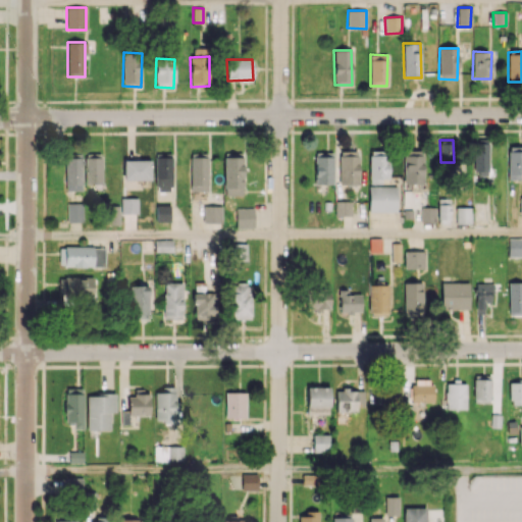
[(475,172),(490,171),(489,143),(473,143),(475,172)]
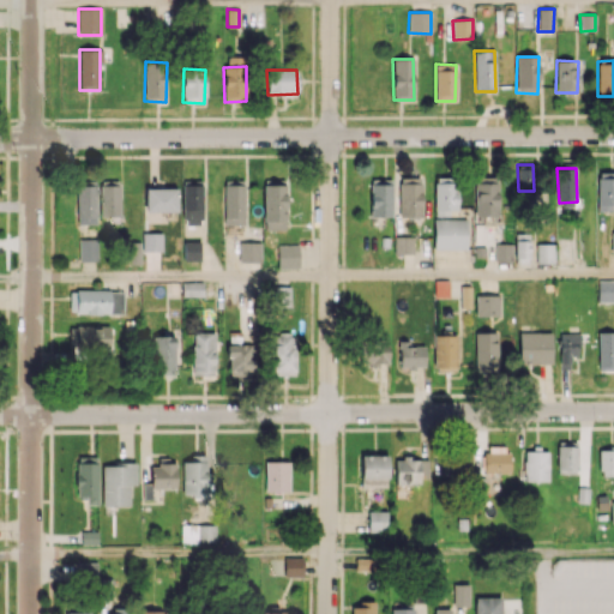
[(597,209),(613,208),(613,172),(596,173),(597,209)]
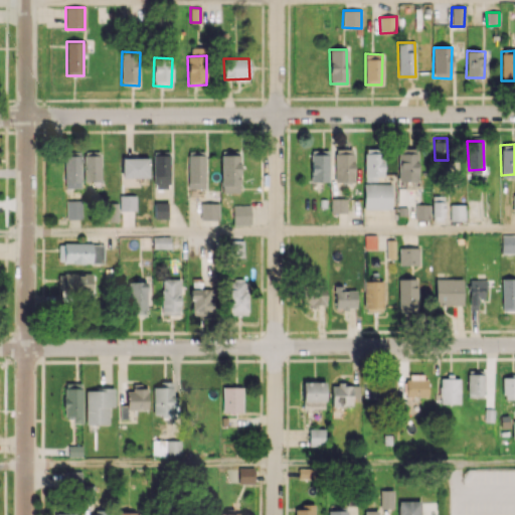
[(334,181),(353,182),(353,149),(335,149),(334,181)]
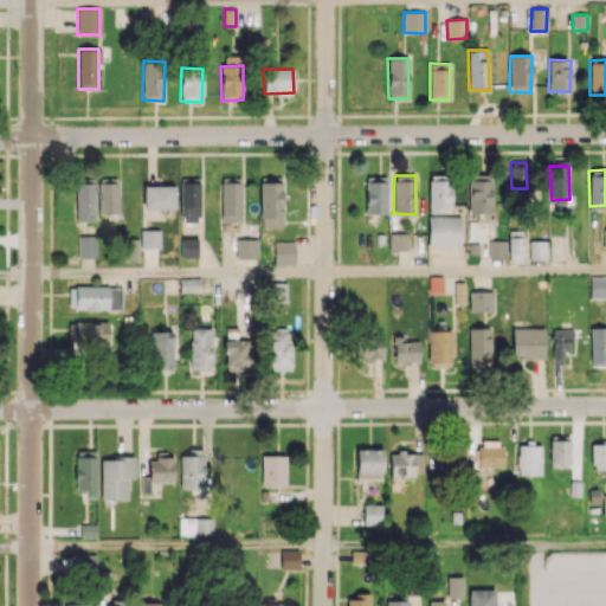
[(429,211),(450,212),(451,176),(430,175),(429,211)]
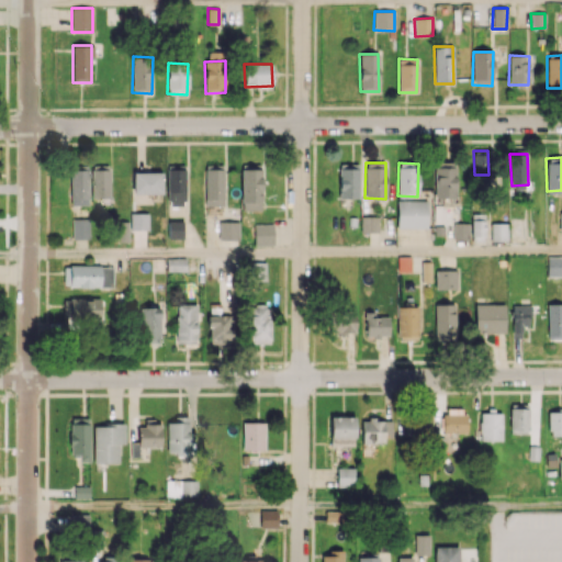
[(358,199),(359,165),(339,164),(338,198),(358,199)]
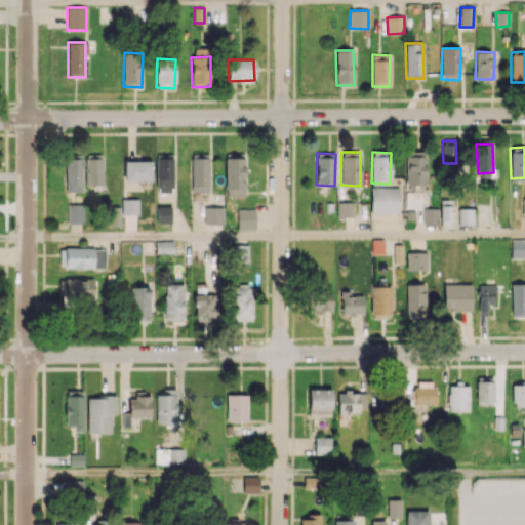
[(85,186),(103,185),(102,154),(85,155),(85,186)]
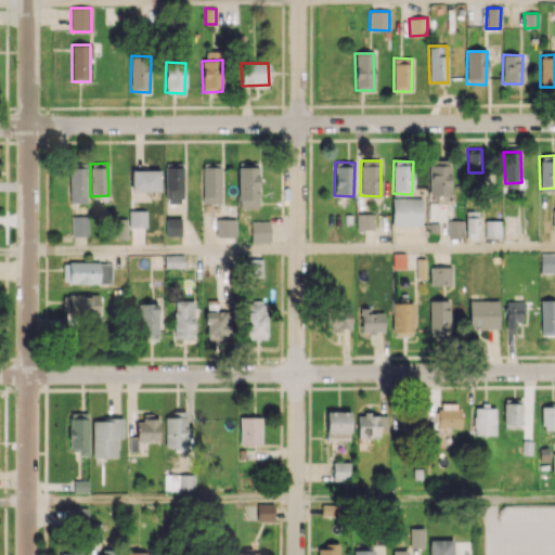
[(221,203),(220,164),(202,164),(203,203),(221,203)]
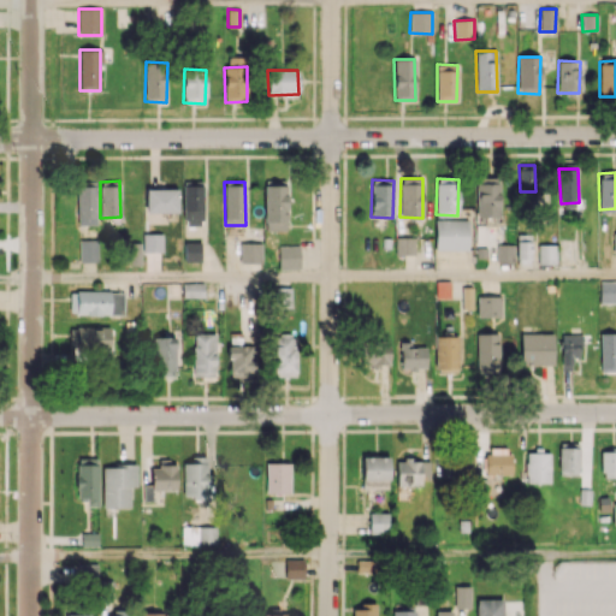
[(203,183),(184,183),(183,225),(203,226),(203,183)]
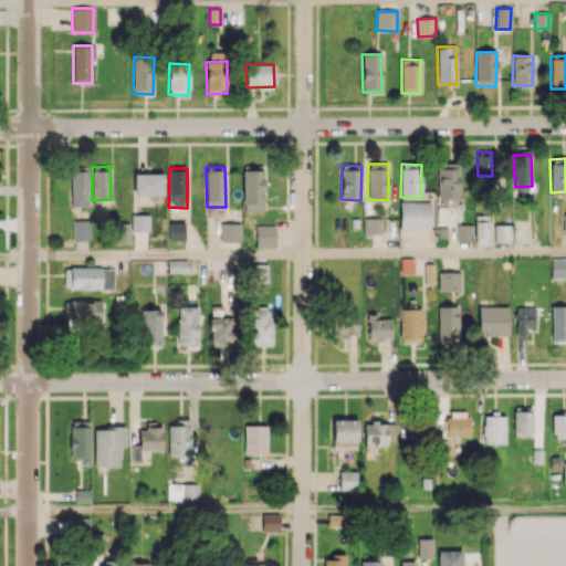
[(438,200),(459,200),(459,168),(437,168),(438,200)]
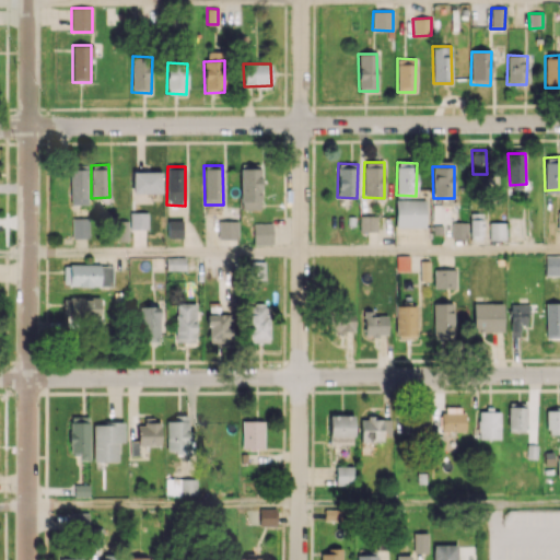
[(241,168),(240,209),(260,210),(260,168),(241,168)]
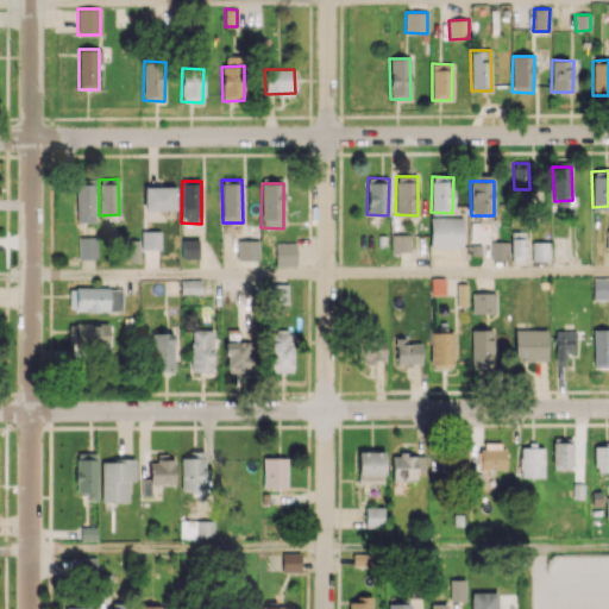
[(96,184),(76,184),(76,223),(95,223),(96,184)]
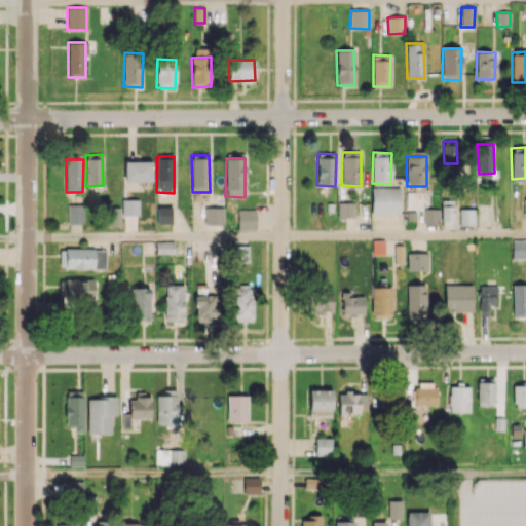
[(152,181),(151,161),(124,161),(124,181),(152,181)]
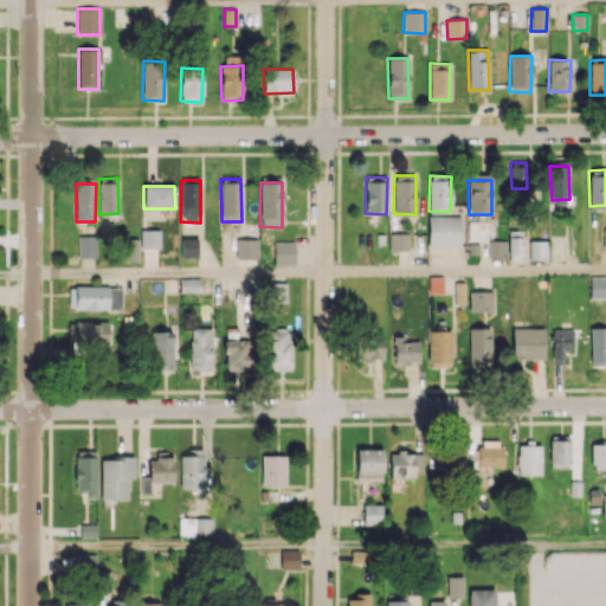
[(257,214),(258,199),(245,199),(244,214),(257,214)]
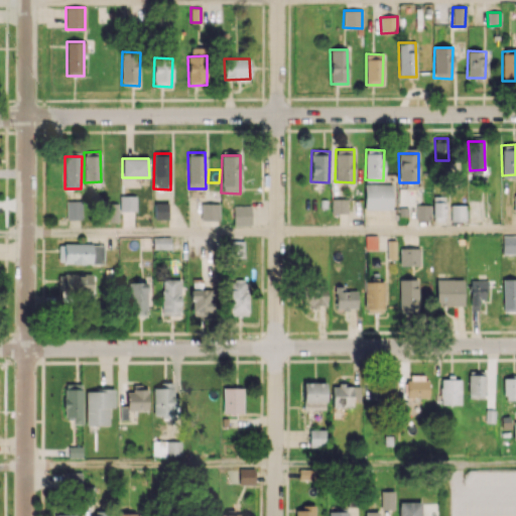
[(365,210),(392,210),(392,184),(365,184),(365,210)]
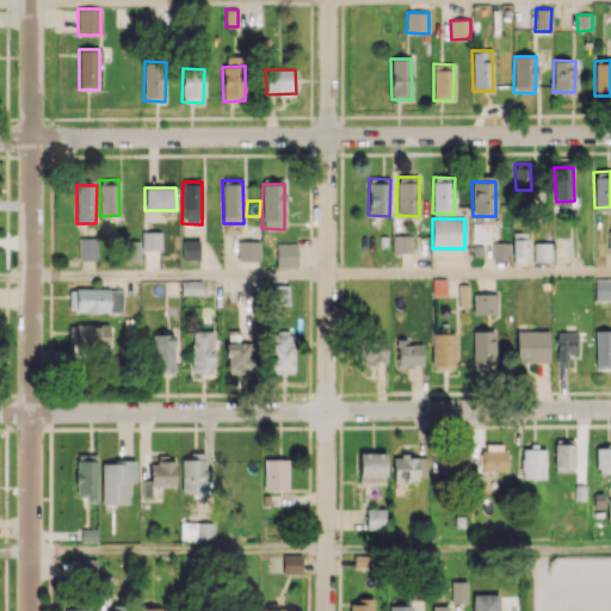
[(161,232),(141,232),(141,251),(161,251),(161,232)]
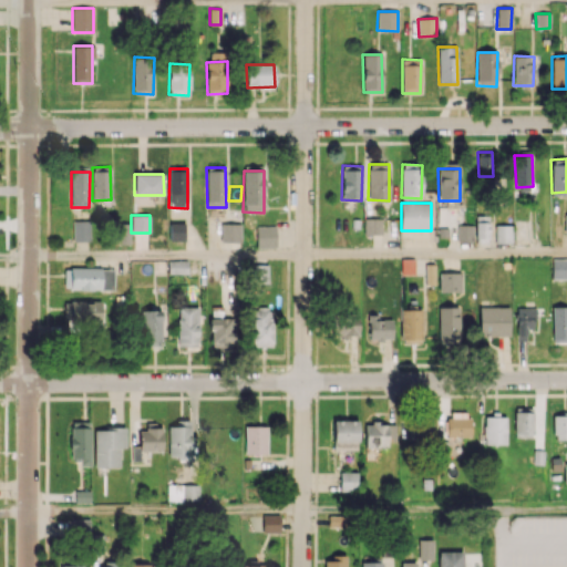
[(488,240),(490,216),(475,216),(475,240),(488,240)]
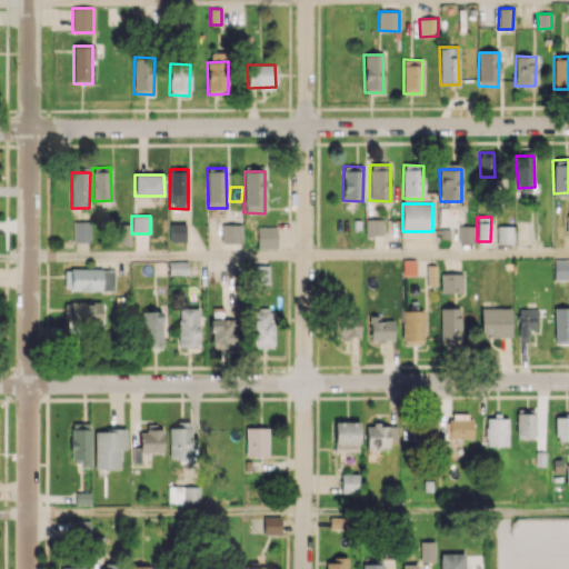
[(366,235),(382,236),(382,219),(366,219),(366,235)]
